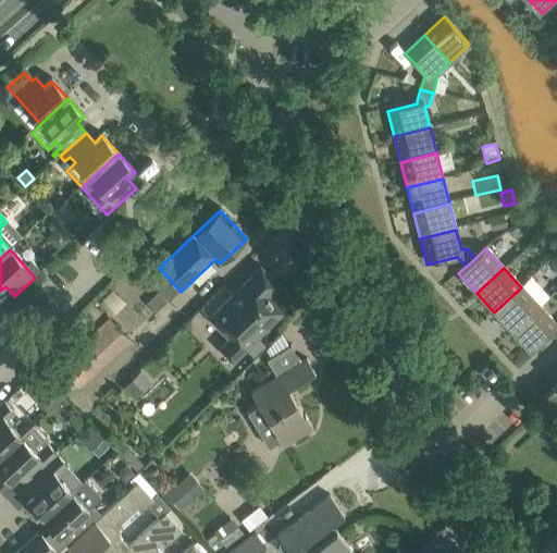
[(280,287),(261,269),(209,320),(230,341),(220,351),(233,364),(284,314),(269,298),(280,287)]
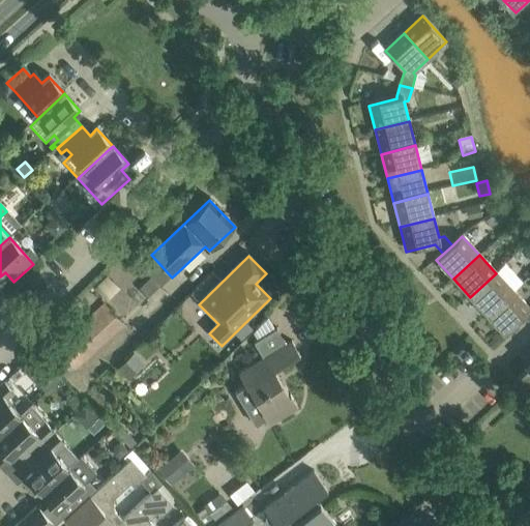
[(488,316),(513,292),(496,273),(470,297),(488,316)]
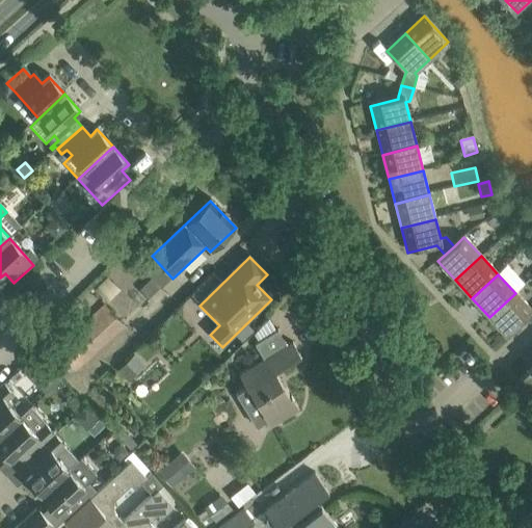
[(160,289),(152,281),(140,291),(140,292),(149,300),(160,289)]
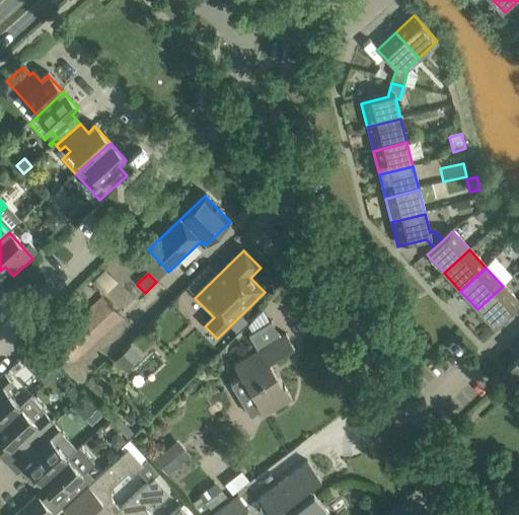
[(518,304),(506,290),(503,286),(477,309),(494,327),(518,304)]
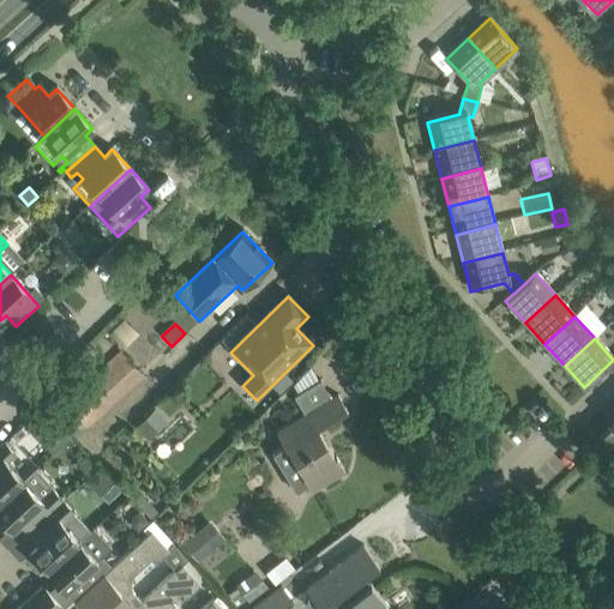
[(88,429),(142,378),(119,354),(64,404),(88,429)]
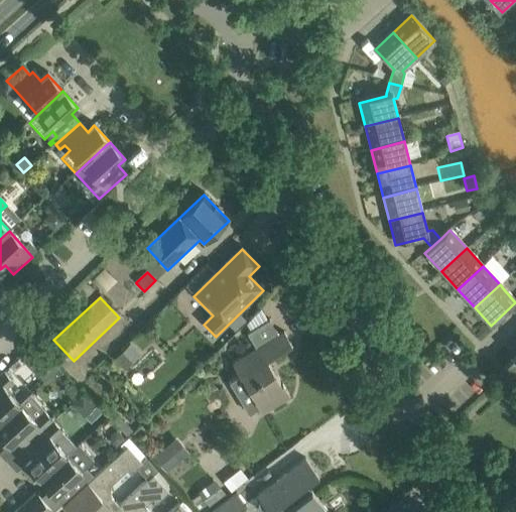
[(248,416),(259,409),(262,415),(272,409),(274,413),(287,405),(285,401),(290,398),(282,385),(281,386),(267,362),(291,347),(284,334),(279,338),(269,322),(247,335),(256,351),(232,365),(239,377),(229,384),(248,416)]
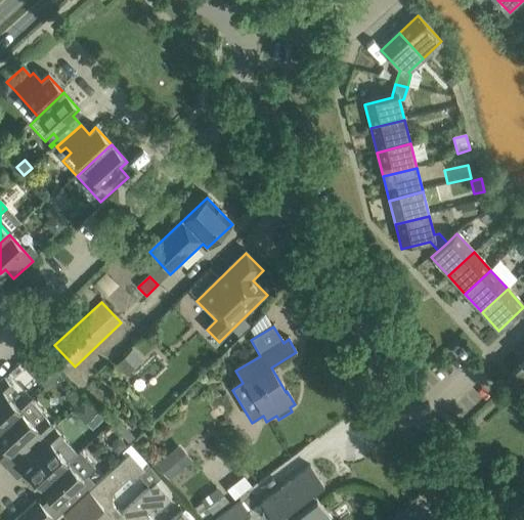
[(142,361),(132,351),(116,366),(126,378),(142,361)]
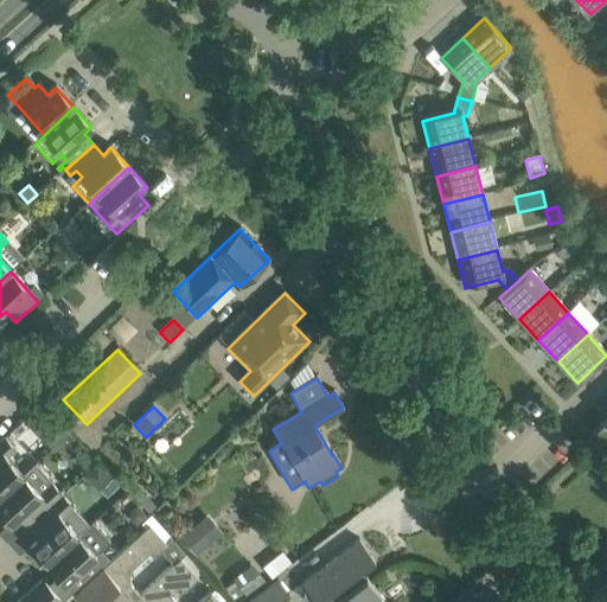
[(44,435),(55,424),(39,408),(29,417),(44,435)]
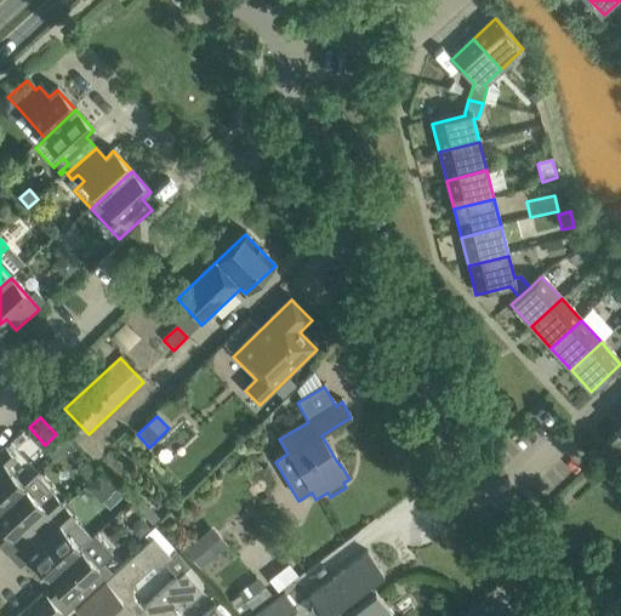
[(620,431),(607,444),(616,455),(620,450),(620,431)]
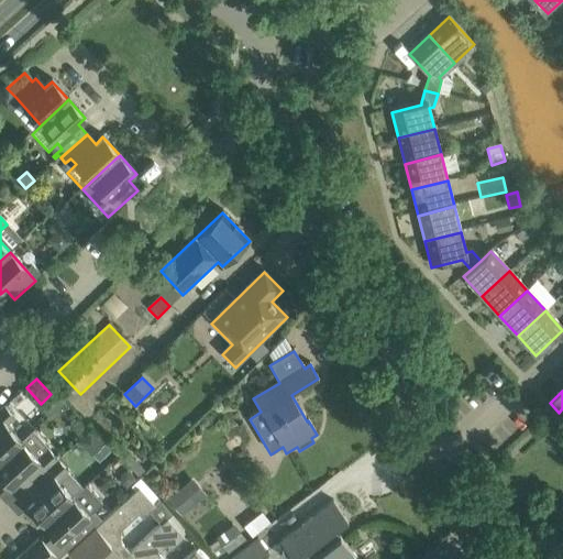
[(0,462),(22,442),(10,431),(8,428),(18,418),(7,405),(0,410),(0,462)]
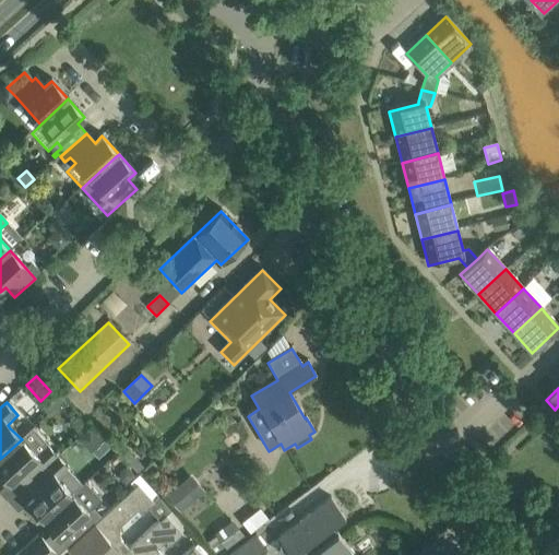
[(85,449),(95,449),(103,441),(91,429),(78,441),(85,449)]
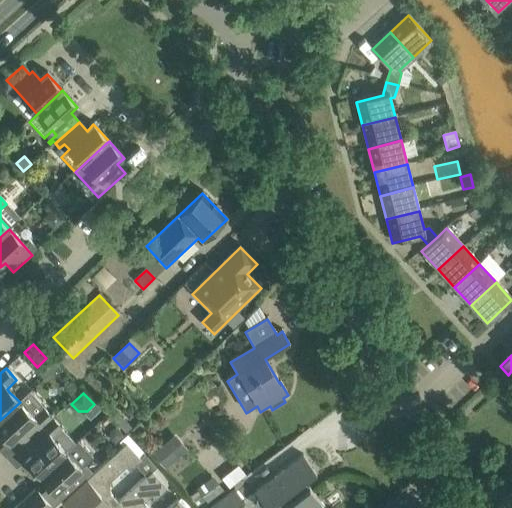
[(45,410),(35,419),(20,402),(0,420),(0,432),(9,443),(16,436),(24,445),(53,418),(45,410)]
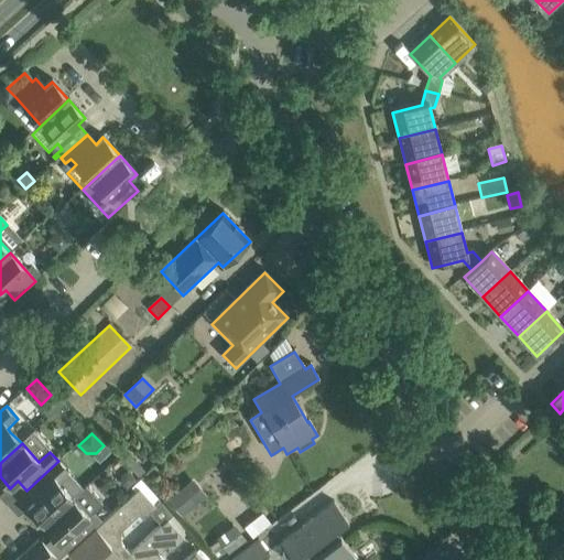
[(28,507),(44,526),(83,491),(75,482),(65,491),(56,482),(67,471),(58,461),(26,491),(35,501),(28,507)]
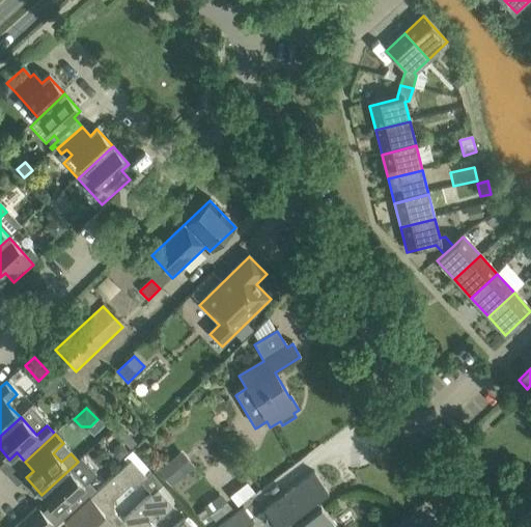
[(78,462),(42,495),(55,509),(46,518),(53,526),(76,505),(71,500),(96,476),(81,459),(78,462)]
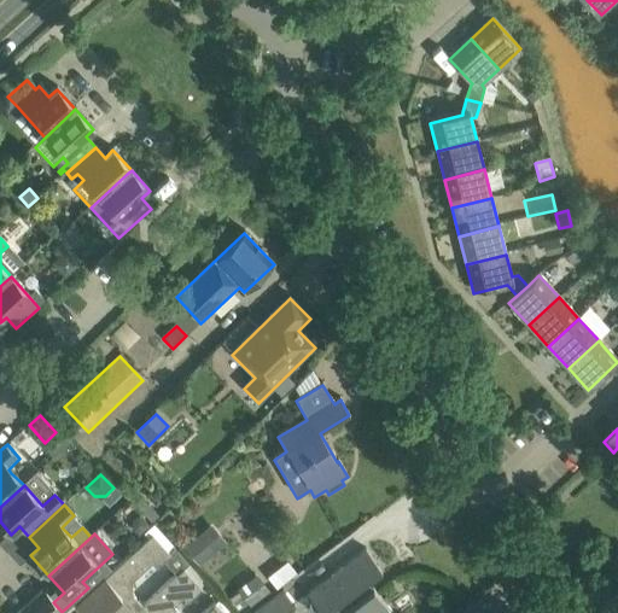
[(152,564),(156,568),(170,555),(153,536),(76,606),(81,612),(135,612),(143,606),(133,595),(132,582),(152,564)]
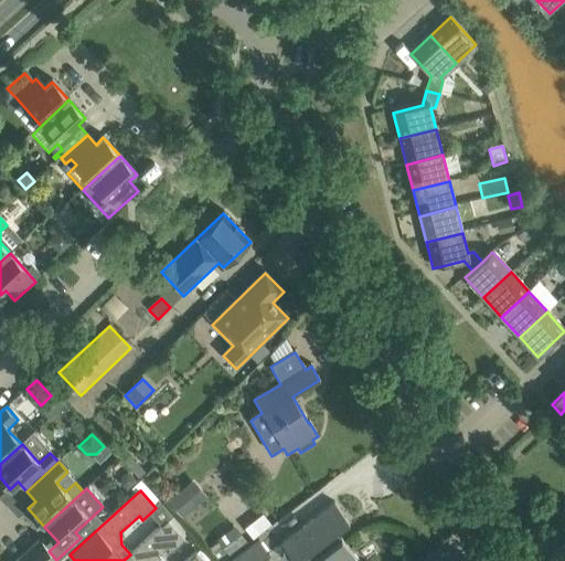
[(168,503),(182,520),(196,508),(182,490),(168,503)]
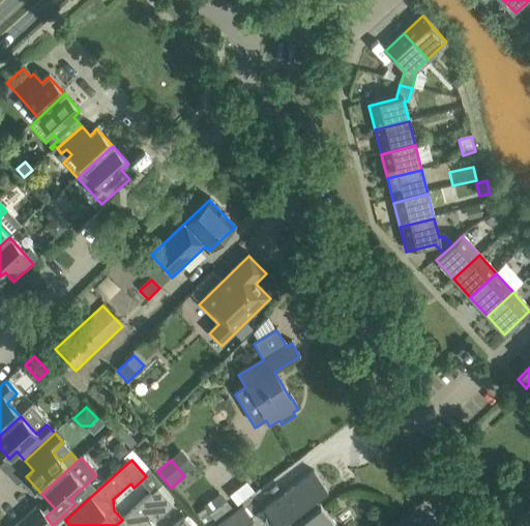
[(266,515),(265,525),(334,525),(320,506),(315,509),(311,504),(327,492),(314,473),(263,512),(266,515)]
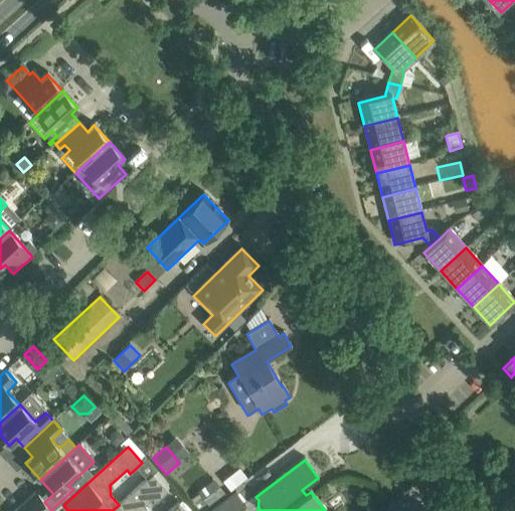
[(240,469),(222,481),(230,491),(247,480),(240,469)]
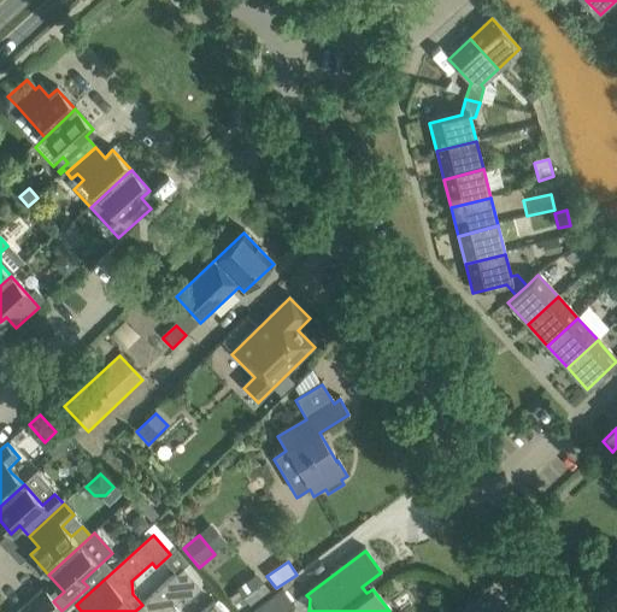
[(187,601),(201,588),(183,568),(142,605),(135,611),(166,611),(183,596),(187,601)]
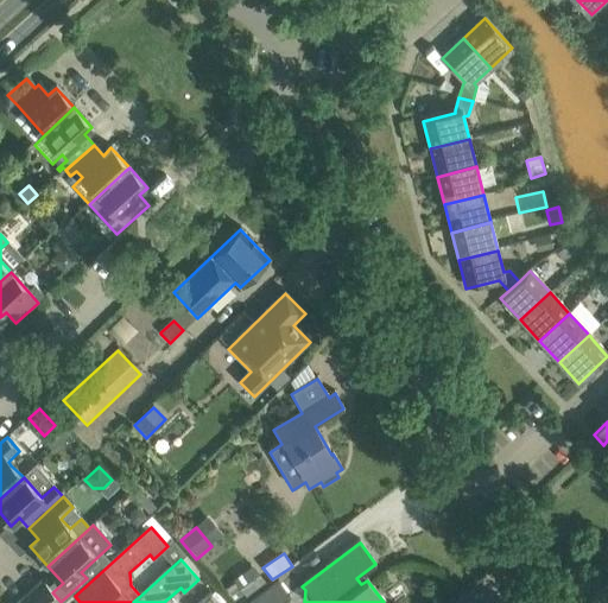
[(238,591),(245,601),(265,586),(258,577),(238,591)]
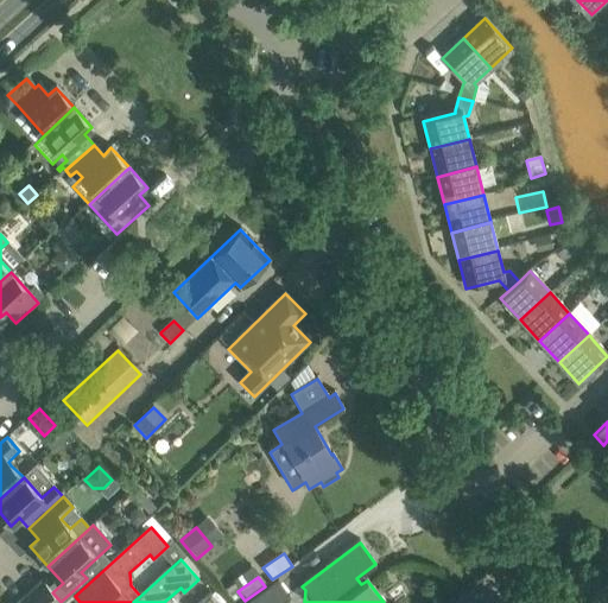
[(61,602),(52,592),(43,582),(32,592),(42,602),(61,602)]
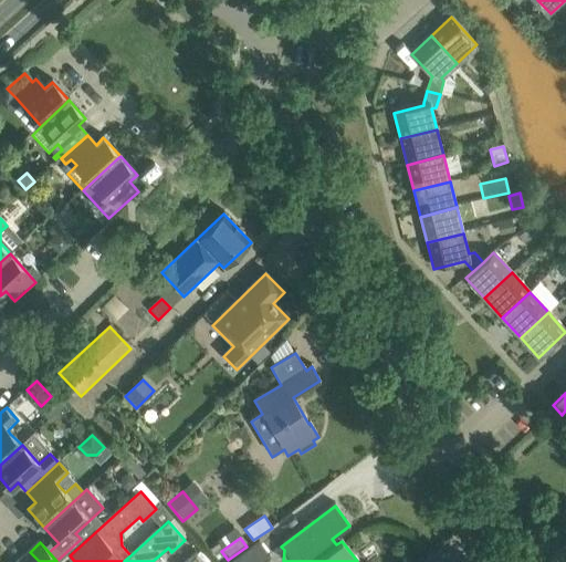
[(263,561),(270,557),(260,543),(234,561),(263,561)]
